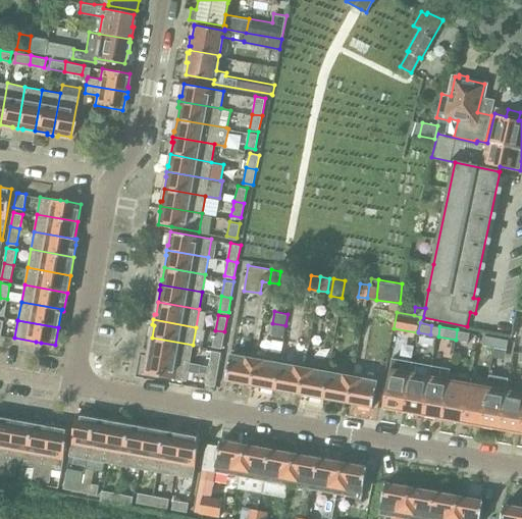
[(456,340),(468,342),(470,331),(457,329),(456,340)]
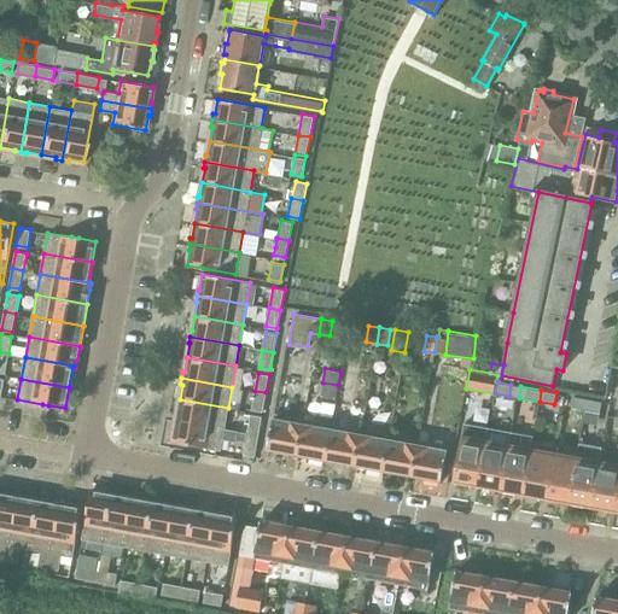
[(263,410),(266,392),(255,391),(251,408),(263,410)]
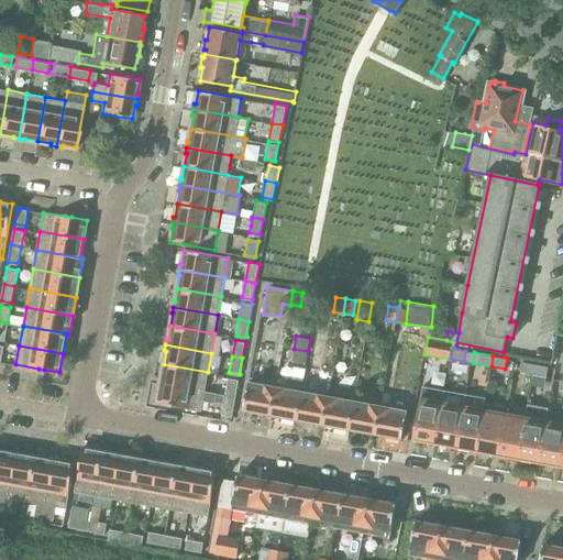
[(521,371),(532,373),(534,363),(522,361),(521,371)]
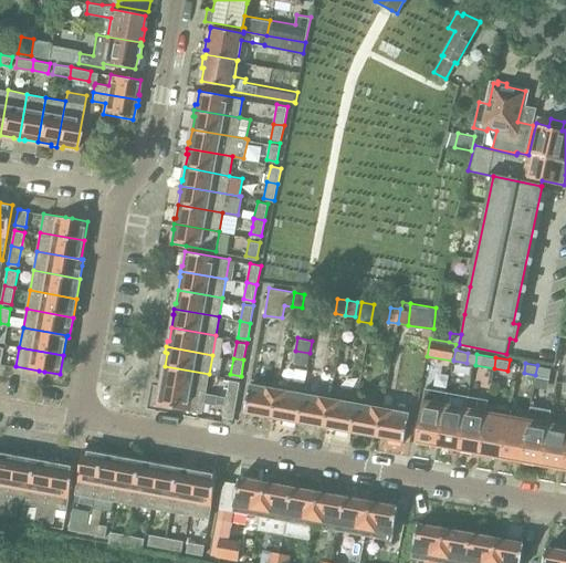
[(537,365),(535,375),(549,377),(552,367),(537,365)]
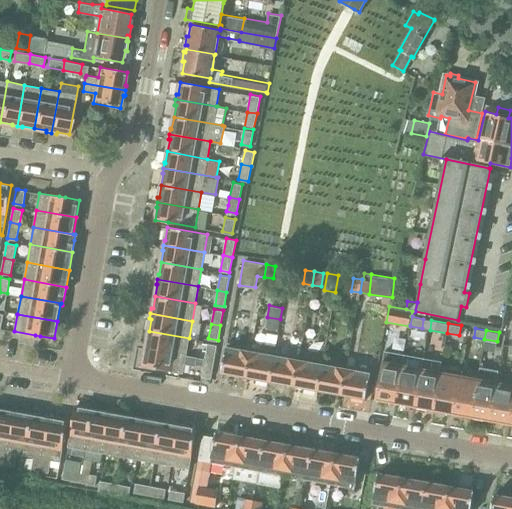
[(145,342),(144,347),(186,355),(186,354),(189,338),(149,331),(147,342),(145,342)]
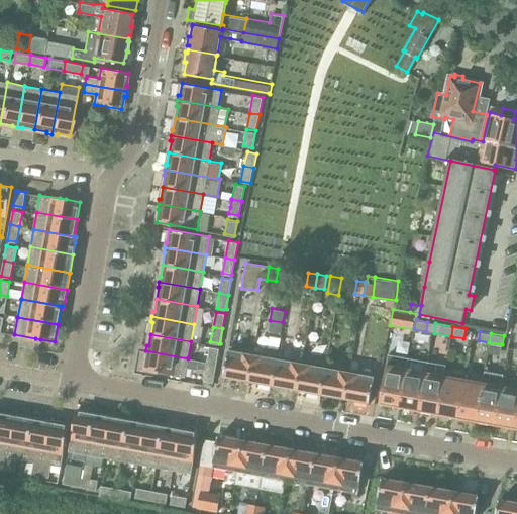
[(230,345),(225,376),(249,380),(254,350),(230,345)]
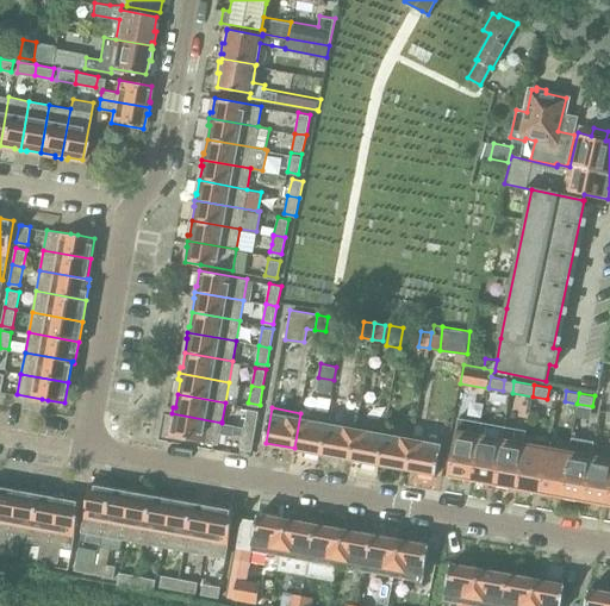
[(248,408),(244,426),(255,428),(259,410),(248,408)]
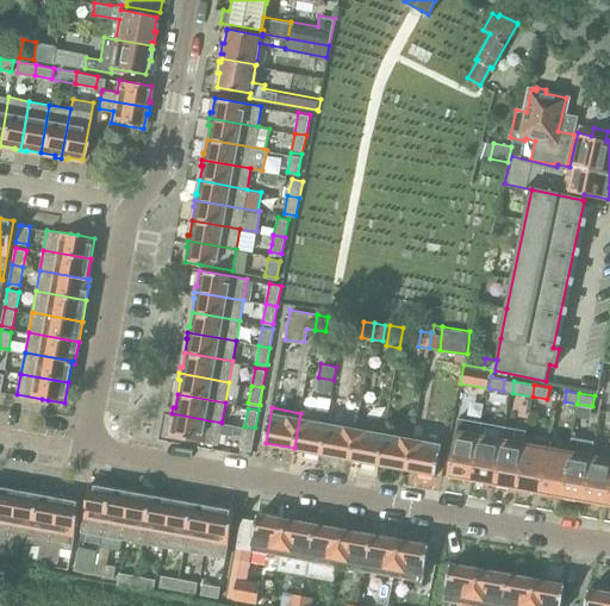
[(173,420),(170,435),(218,444),(219,432),(234,435),(235,424),(222,422),(222,423),(172,413),(170,420),(173,420)]
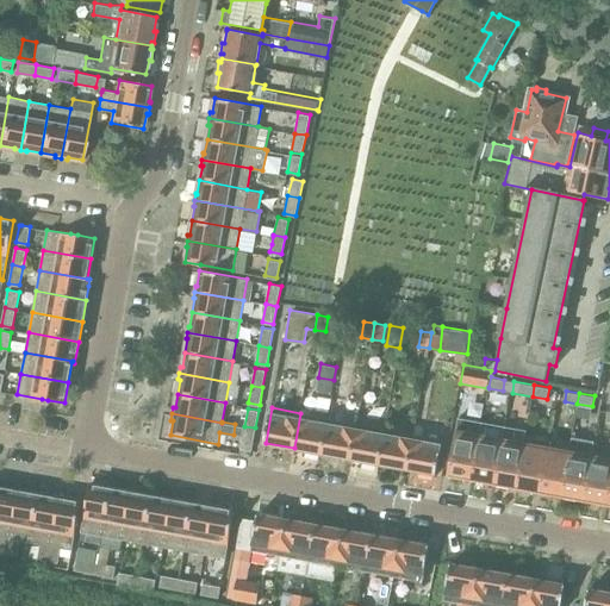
[(300,413),(294,448),(324,454),(330,418),(300,413)]
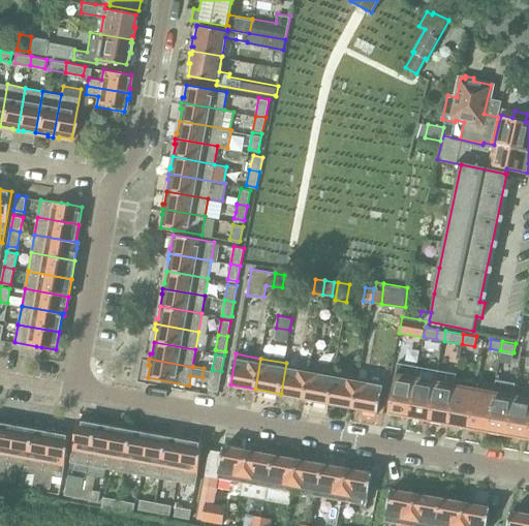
[(395,372),(387,413),(407,416),(416,366),(397,362),(395,372)]
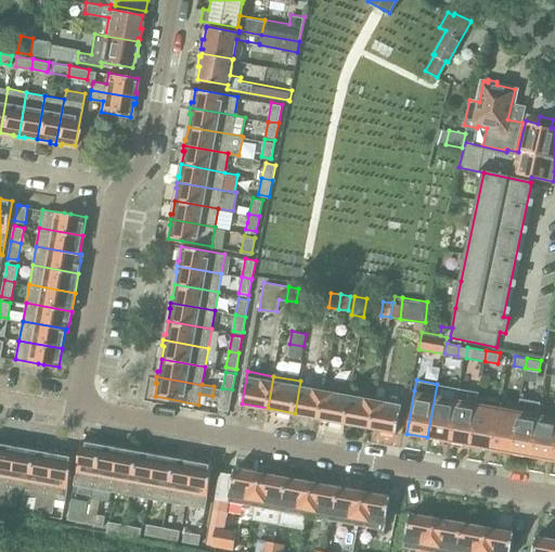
[(300,381),(295,413),(318,418),(324,385),(300,381)]
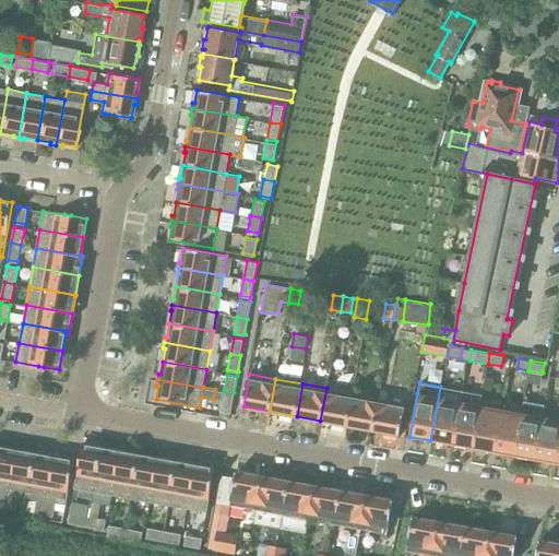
[(440,387),(430,440),(451,445),(461,390),(440,387)]
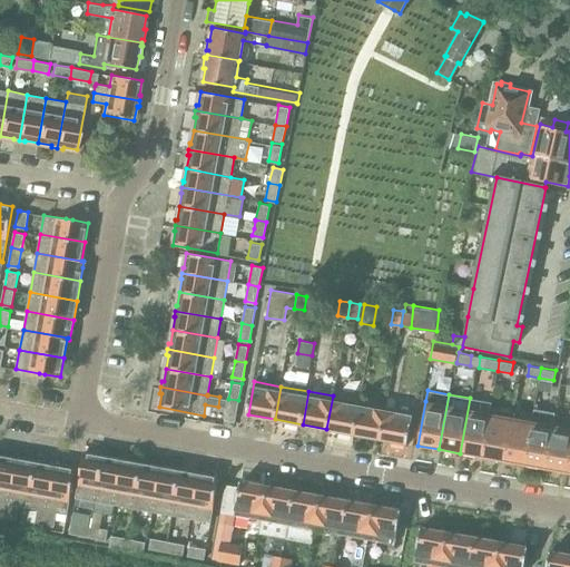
[(333,396),(326,429),(354,433),(360,401),(333,396)]
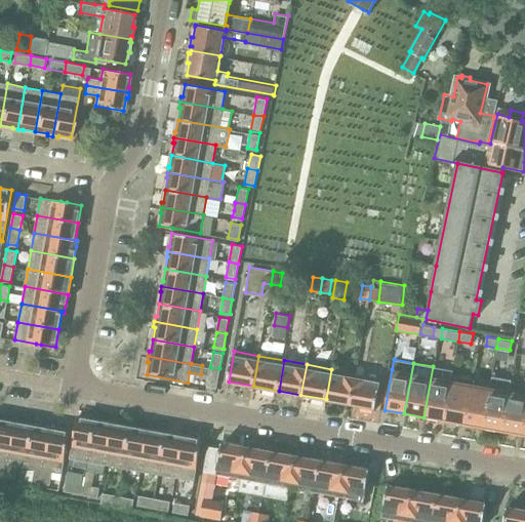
[(356,373),(351,404),(375,408),(380,378),(364,375),(366,367),(358,366),(356,373)]
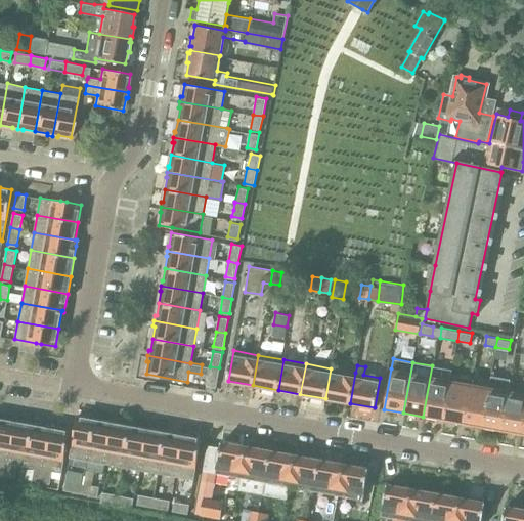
[(432,365),(423,417),(442,420),(449,379),(450,380),(452,370),(432,365)]
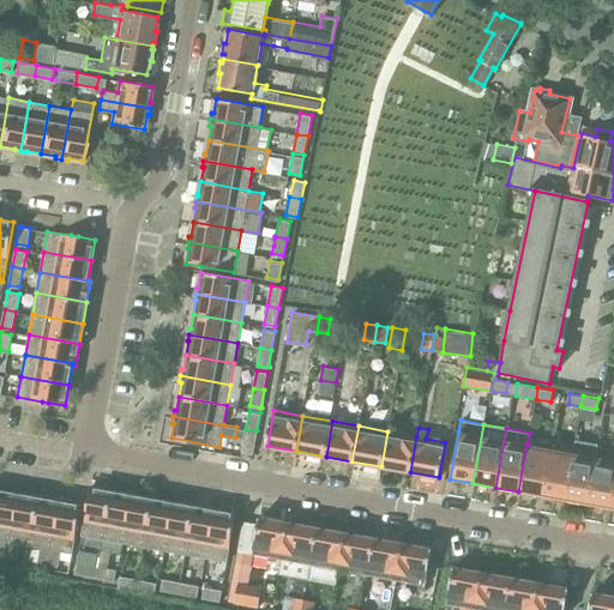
[(253,452),(257,430),(246,429),(242,451),(253,452)]
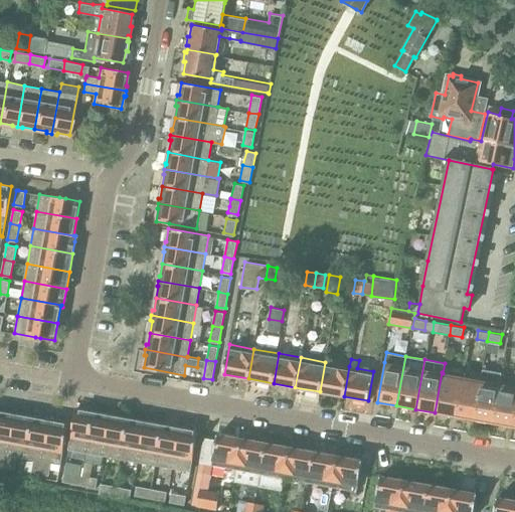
[(325,362),(320,391),(344,396),(349,366),(325,362)]
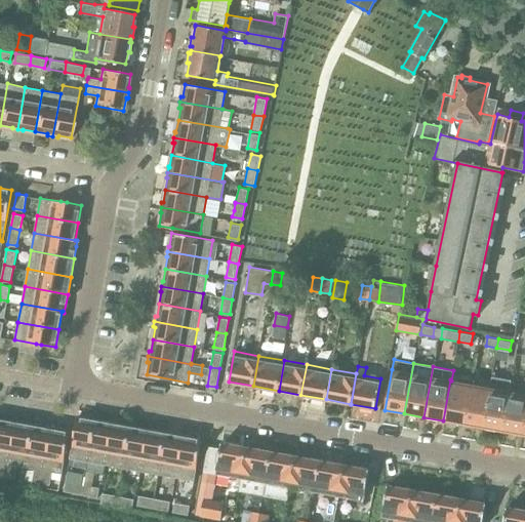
[(489,387),(482,428),(501,432),(509,391),(511,380),(491,376),(489,387)]
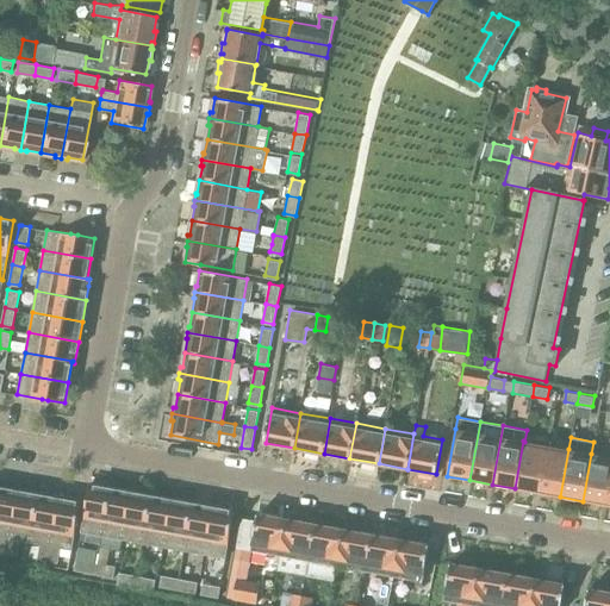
[(523,441),(515,488),(537,493),(546,445),(524,442),(523,441)]
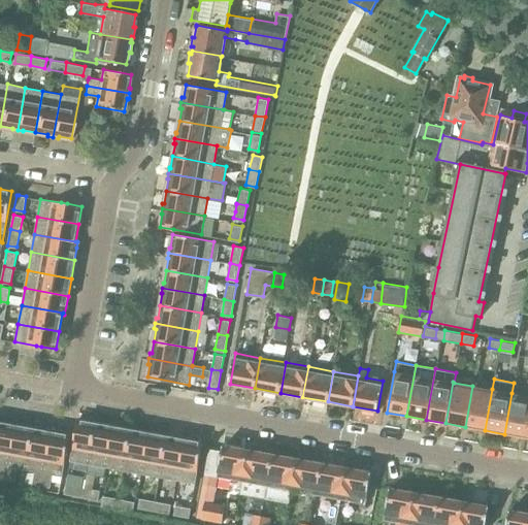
[(472,386),(465,427),(485,430),(492,389),(472,386)]
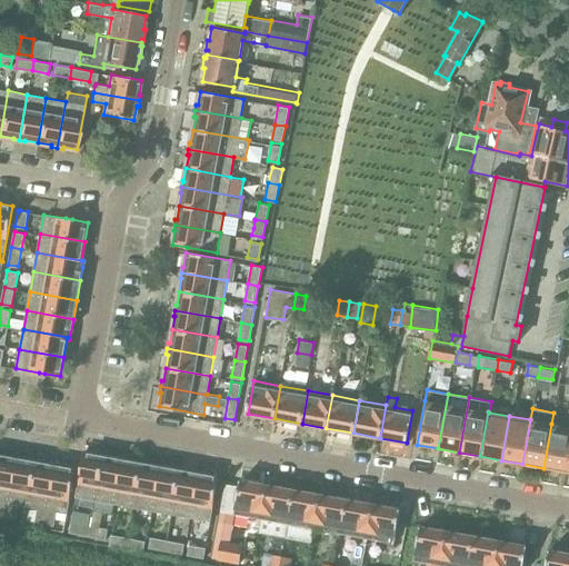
[(568,426),(551,424),(543,468),(565,472),(568,449),(568,426)]
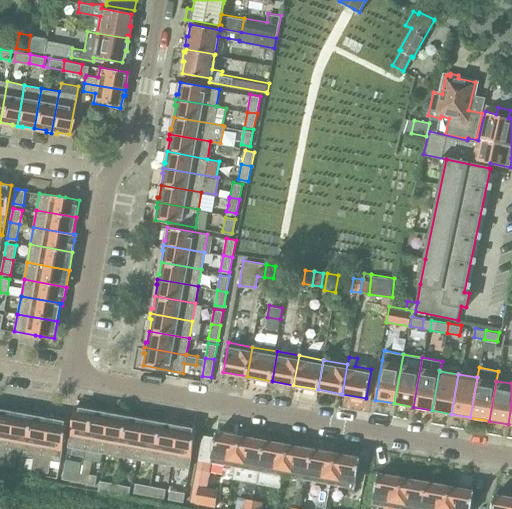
[(72,422),(68,446),(73,447),(72,453),(84,456),(93,409),(75,406),(72,422)]
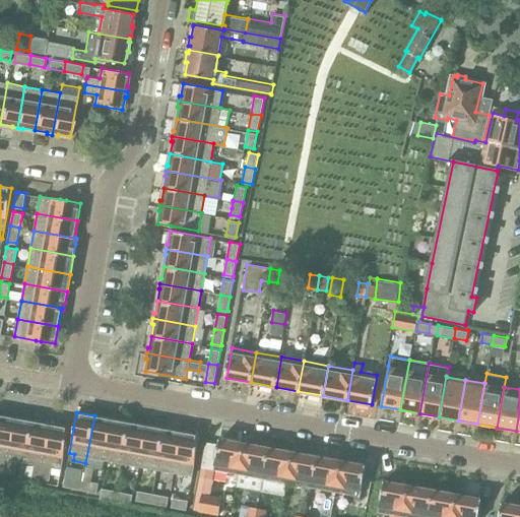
[(0,414),(0,469),(6,471),(16,416),(10,415),(10,416),(0,414)]
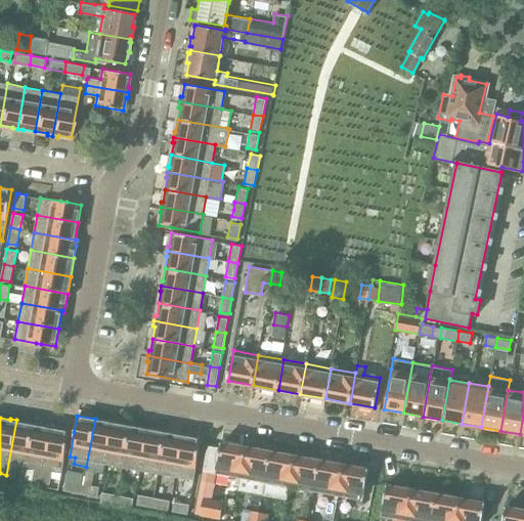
[(86,467),(85,470),(86,470),(103,473),(105,463),(113,421),(107,420),(107,421),(95,419),(86,467)]
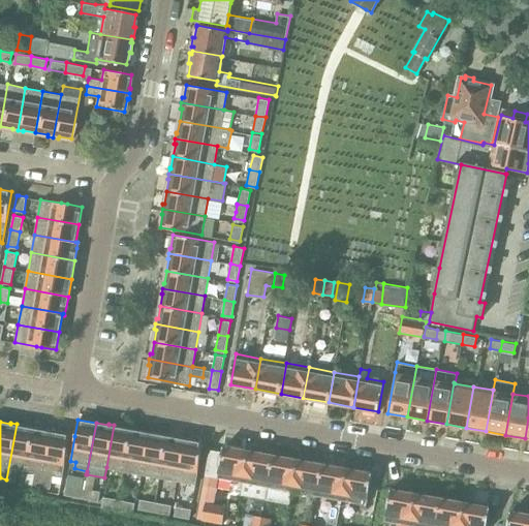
[(17,424),(6,480),(14,481),(17,468),(26,470),(34,428),(22,426),(22,425),(17,424)]
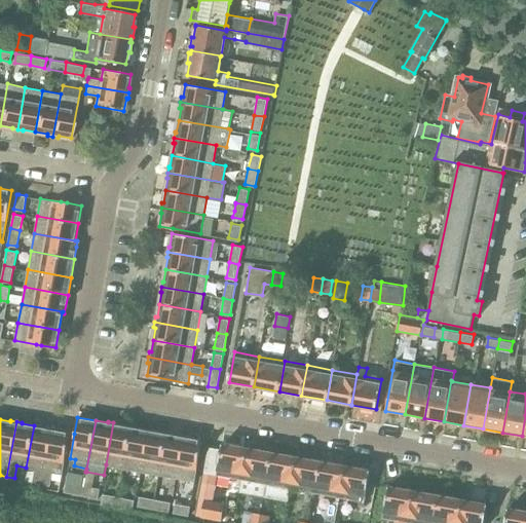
[(113,422),(106,464),(123,468),(130,426),(118,424),(119,423),(113,422)]
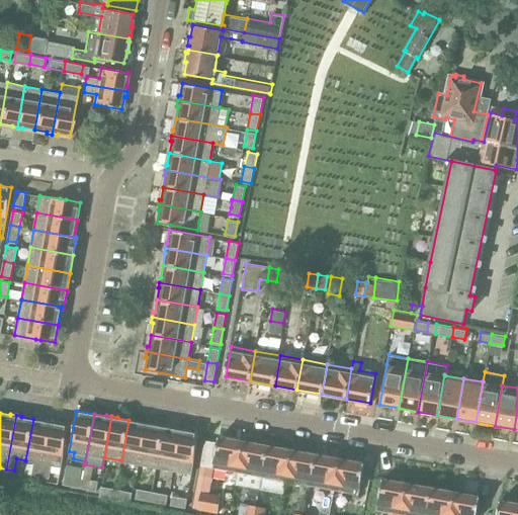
[(33,419),(25,460),(34,461),(32,475),(40,476),(51,421),(46,420),(45,421),(33,419)]
